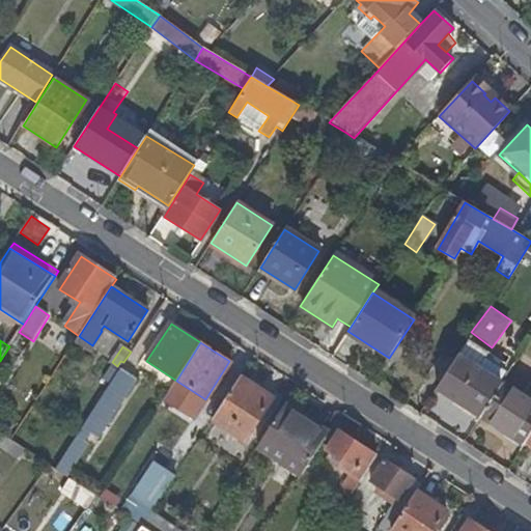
[(428,374),(440,383),(454,360),(443,353),(428,374)]
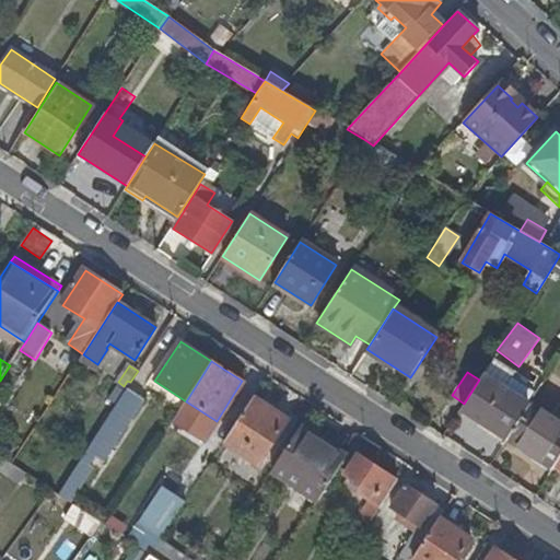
[(528,406),(482,375),(479,380),(464,404),(459,409),(506,439),(528,406)]
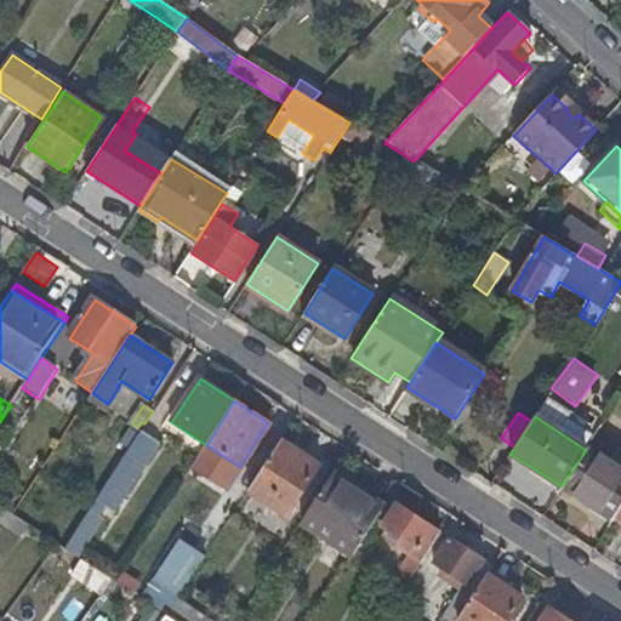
[(159,444),(140,431),(97,499),(104,505),(115,512),(159,444)]
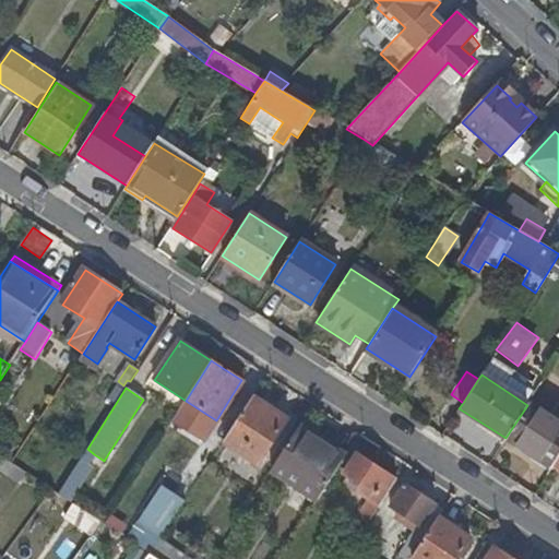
[(286,420),(252,399),(224,443),(258,465),(286,420)]
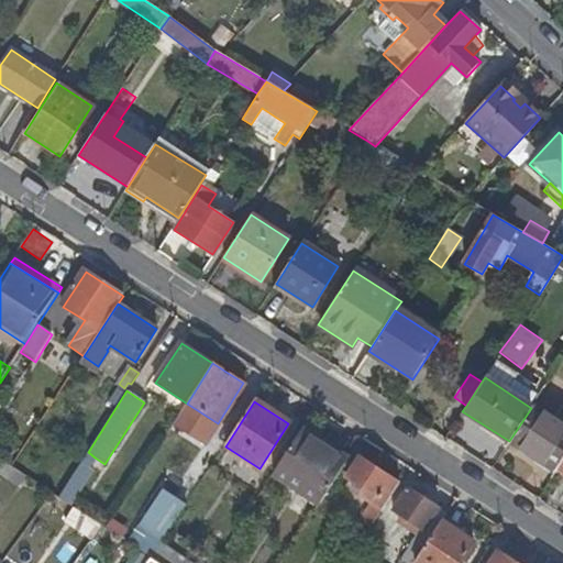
[(562,409),(556,420),(532,406),(531,408),(509,441),(555,471),(558,467),(562,459),(562,409)]
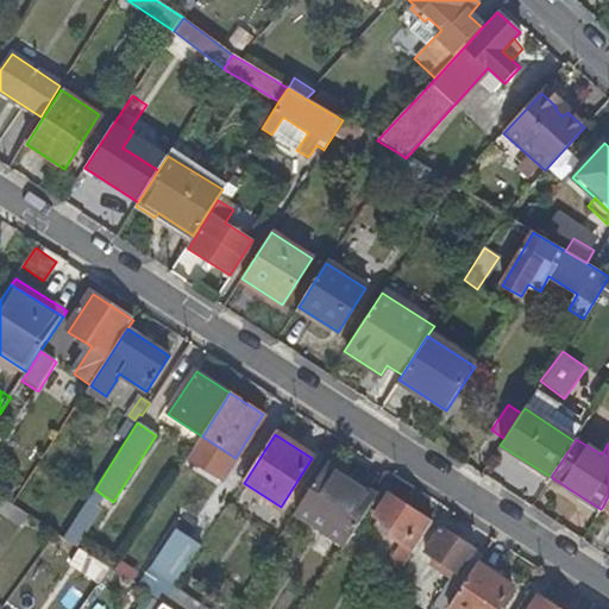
[(295,515),(346,548),(376,502),(324,469),(295,515)]
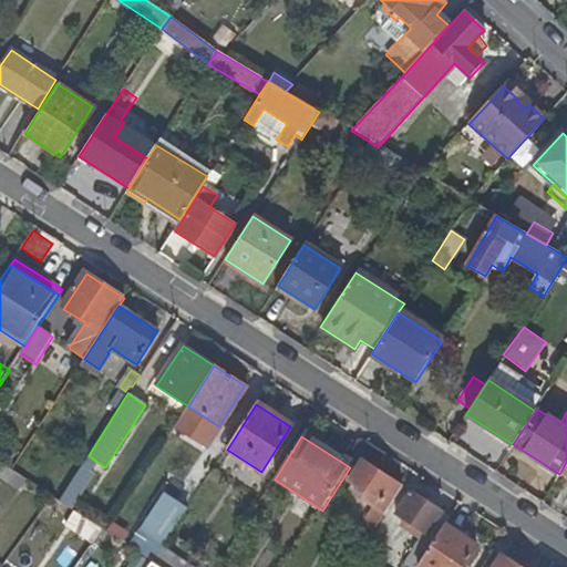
[(89,470),(95,461),(89,455),(81,465),(89,470)]
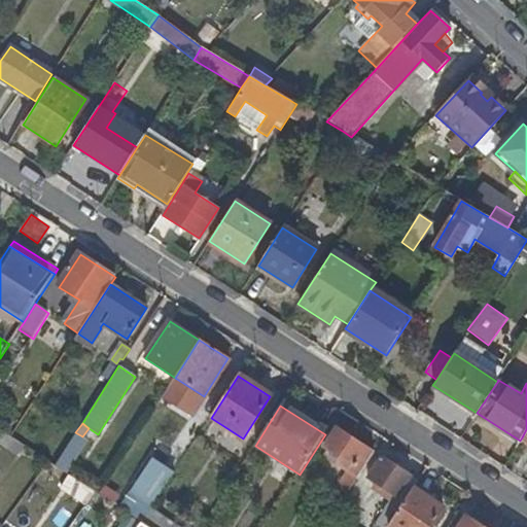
[(350,471),(358,477),(375,452),(338,429),(325,447),(336,454),(331,459),(350,471)]
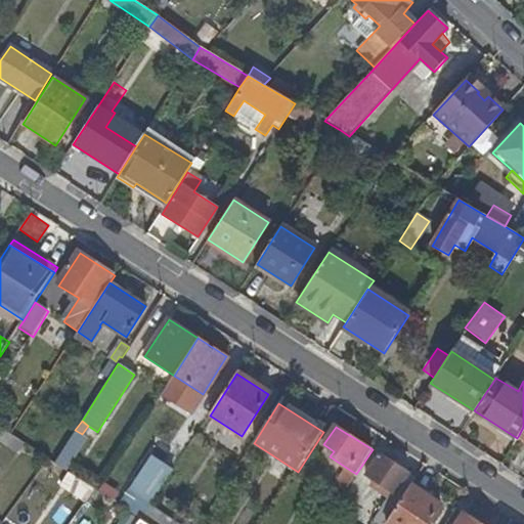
[(0,440),(16,451),(22,443),(10,435),(1,429),(0,430),(0,440)]
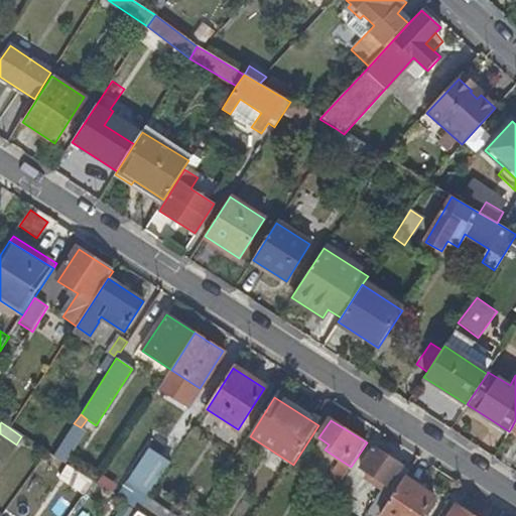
[(81,427),(74,423),(52,457),(60,462),(83,428),(81,427)]
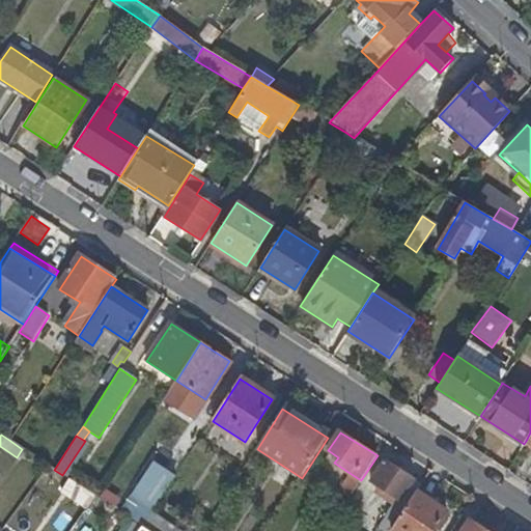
[(397,499),(408,505),(416,492),(421,484),(385,460),(371,482),(397,499)]
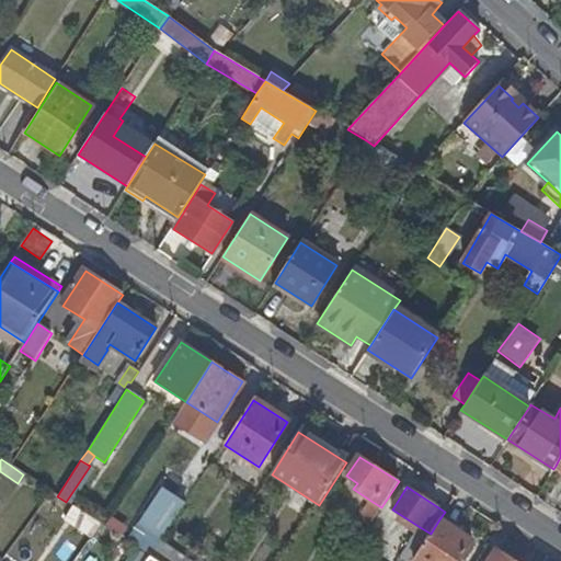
[(165,490),(129,545),(151,559),(160,545),(186,504),(165,490)]
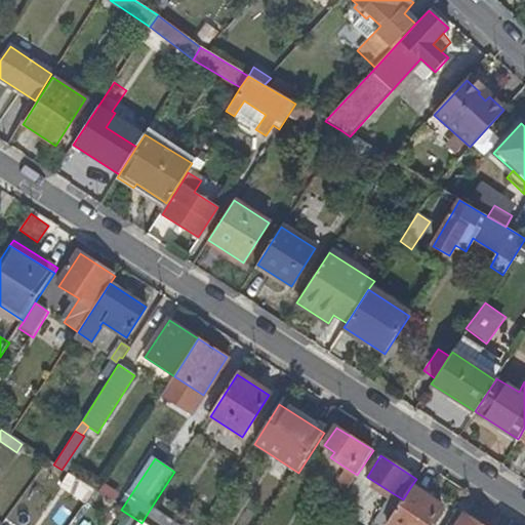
[(357,475),(349,470),(338,486),(337,485),(328,498),(338,506),(357,475)]
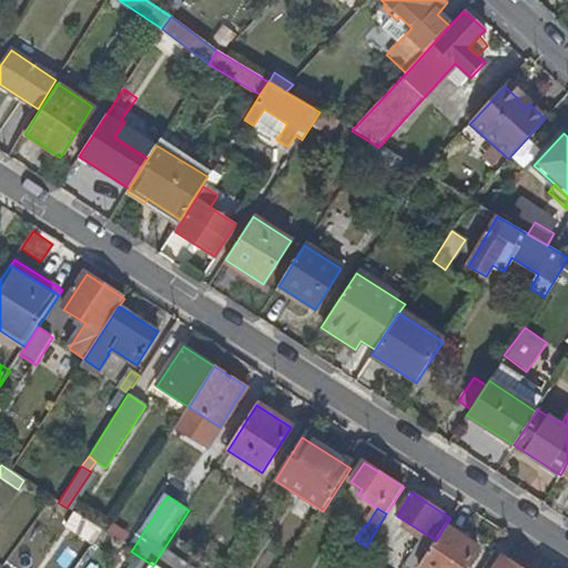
[(67,528),(92,546),(102,531),(75,515),(67,528)]
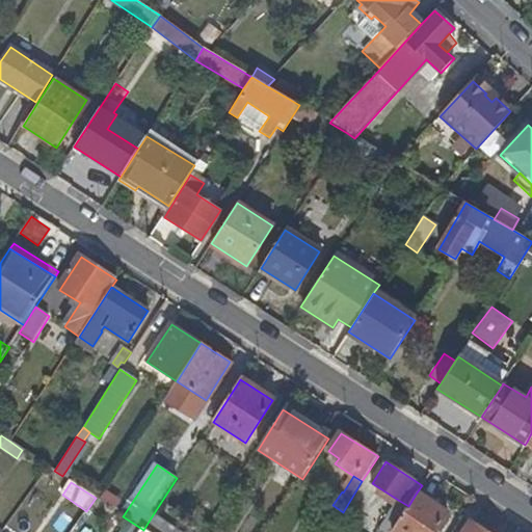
[(435,531),(449,513),(417,493),(408,506),(391,531),(435,531)]
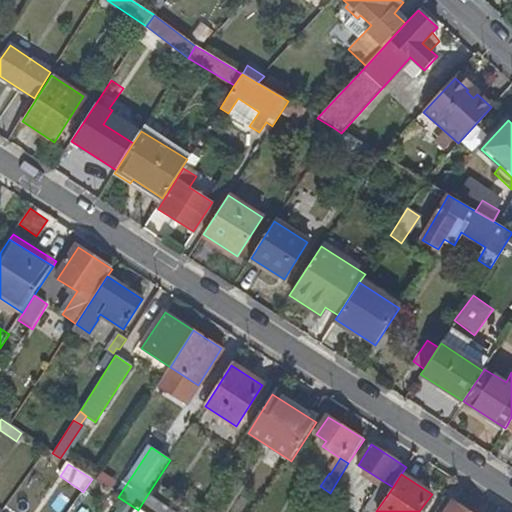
[(376,511),(393,487),(383,481),(365,508),(370,511),(376,511)]
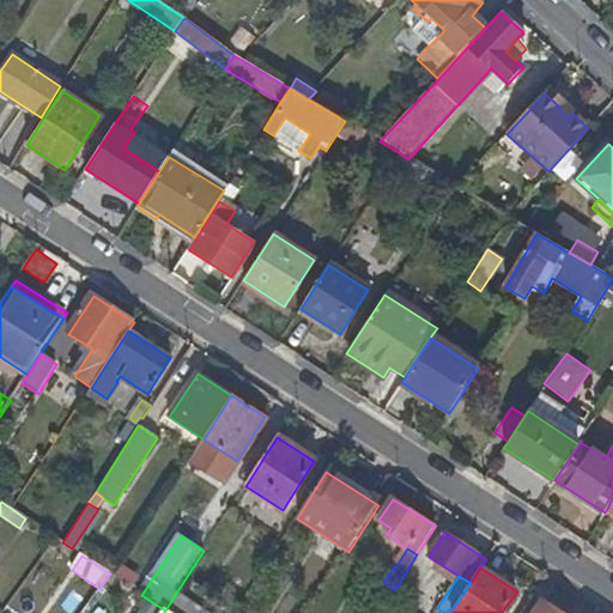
[(201,612),(175,595),(165,611),(169,612),(201,612)]
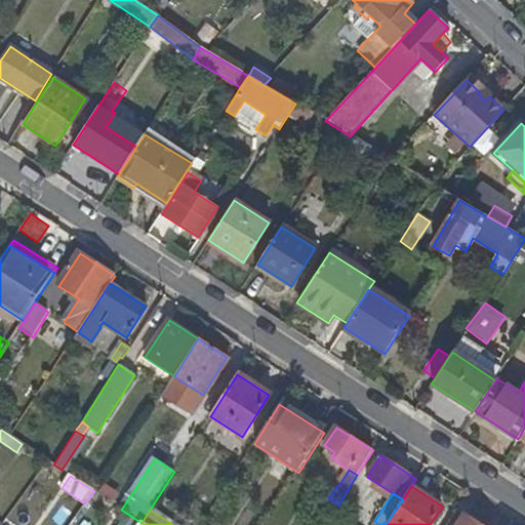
[(457,524),(480,524),(465,515),(457,524)]
